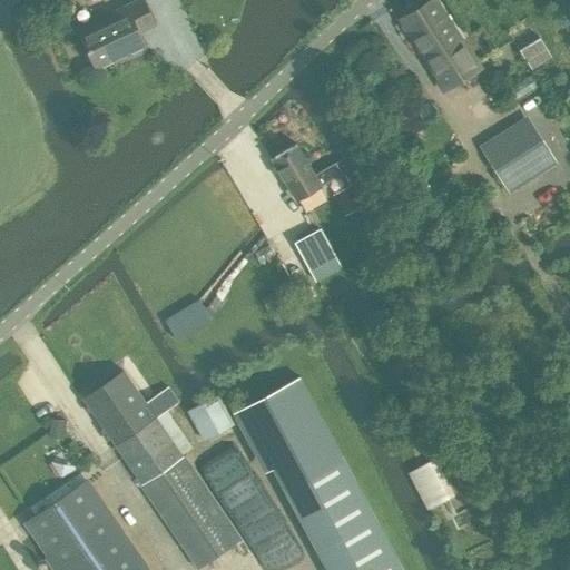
[(96,69),(146,46),(139,33),(156,26),(143,0),(138,0),(109,13),(111,19),(80,33),(96,69)]
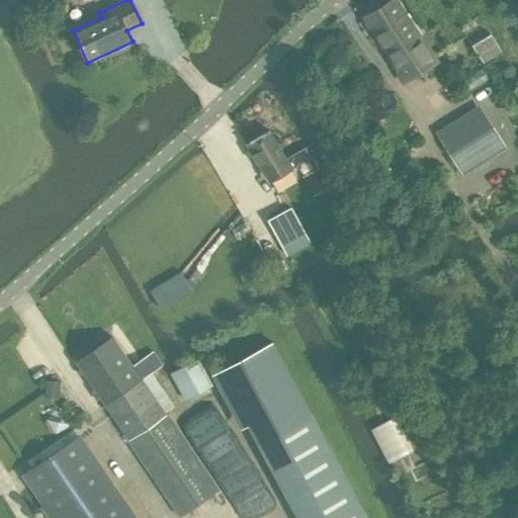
[(405,83),(436,63),(397,0),(394,0),(364,18),(405,83)]
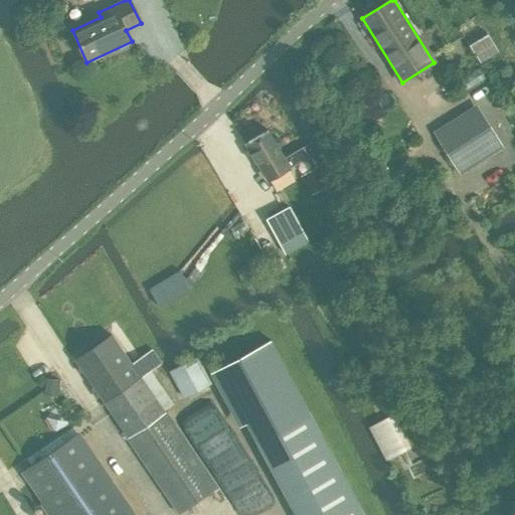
[(460,168),(498,143),(478,113),(440,138),(460,168)]
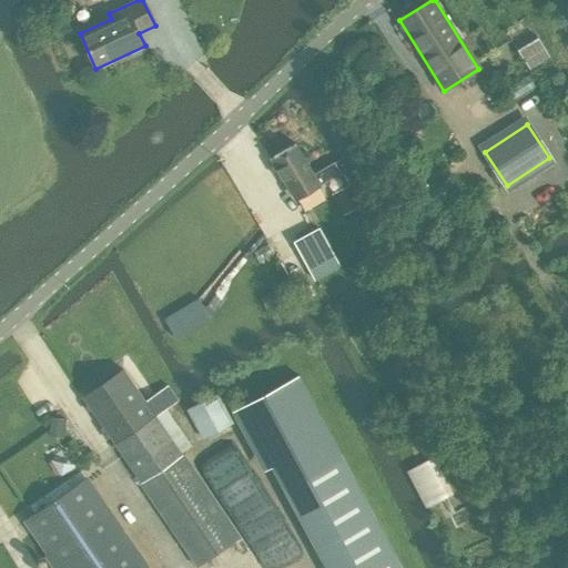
[(296,143),(271,159),(295,201),(341,174),(334,163),(314,174),(296,143)]
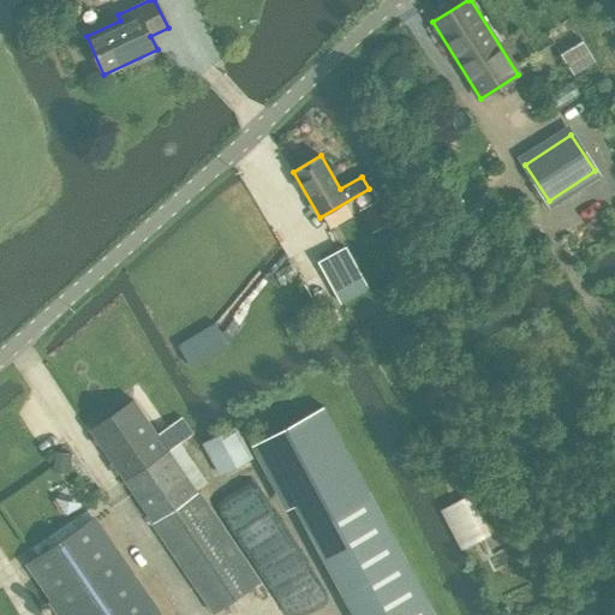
[(363,214),(372,231),(389,222),(390,221),(383,208),(381,204),(363,214)]
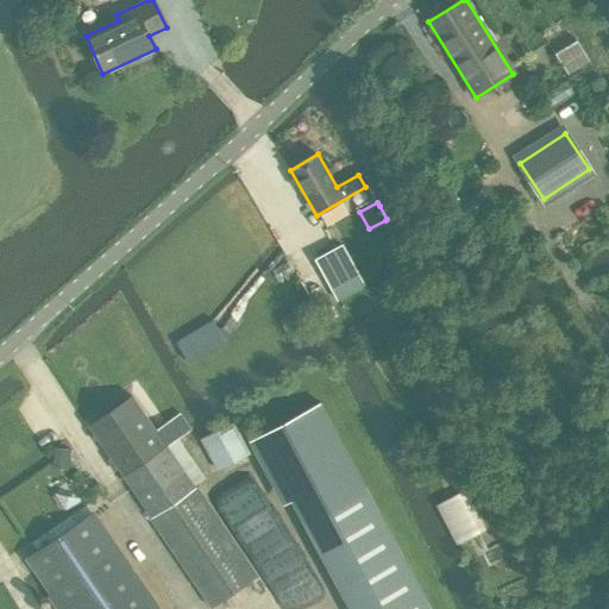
[(341,245),(315,259),(338,300),(364,286),(341,245)]
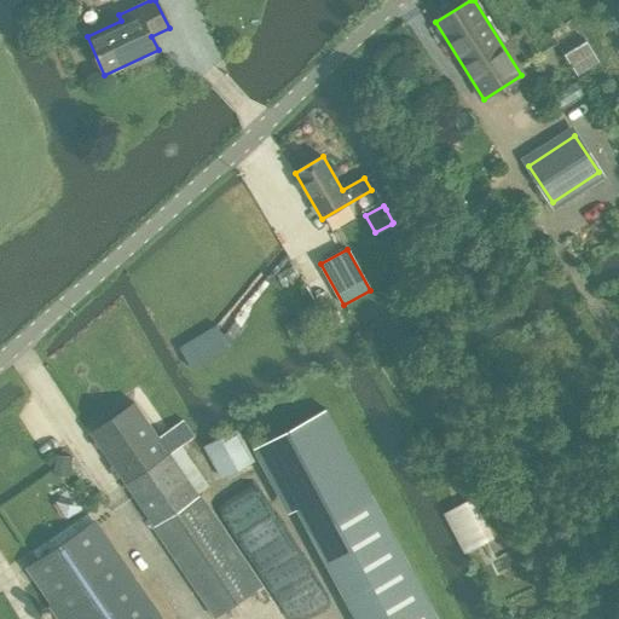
[(300,314),(283,325),(291,339),(308,328),(300,314)]
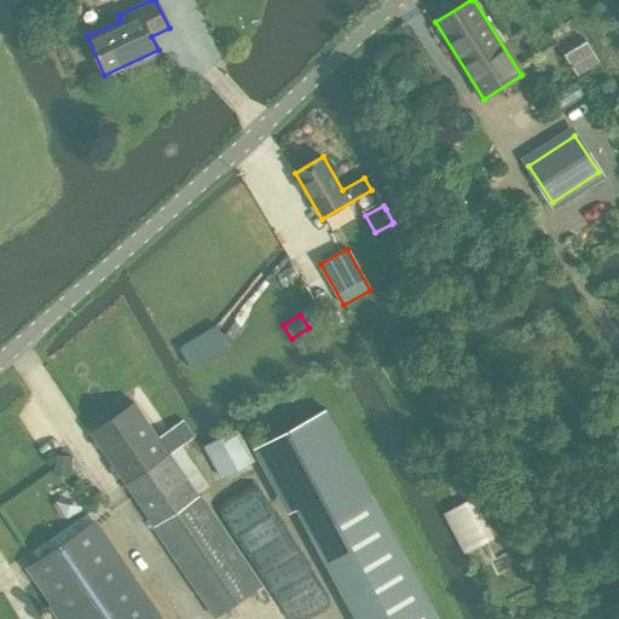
[(192,368),(229,347),(217,327),(180,348),(192,368)]
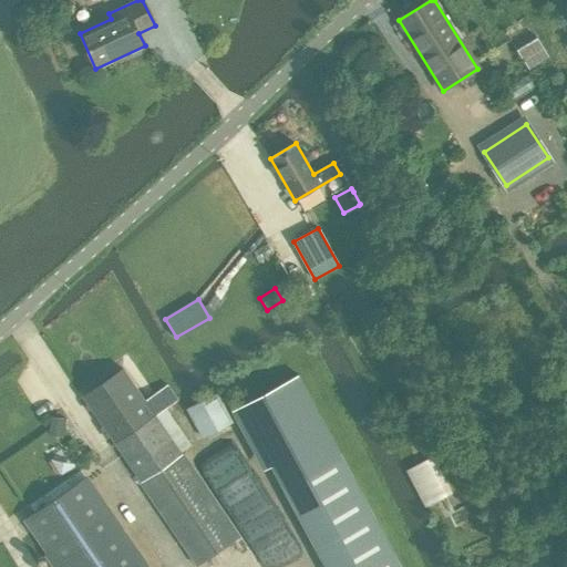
[(145,400),(124,369),(83,397),(142,482),(141,483),(197,566),(240,537),(184,454),(183,454),(167,432),(177,425),(166,409),(178,400),(177,398),(168,384),(145,400)]
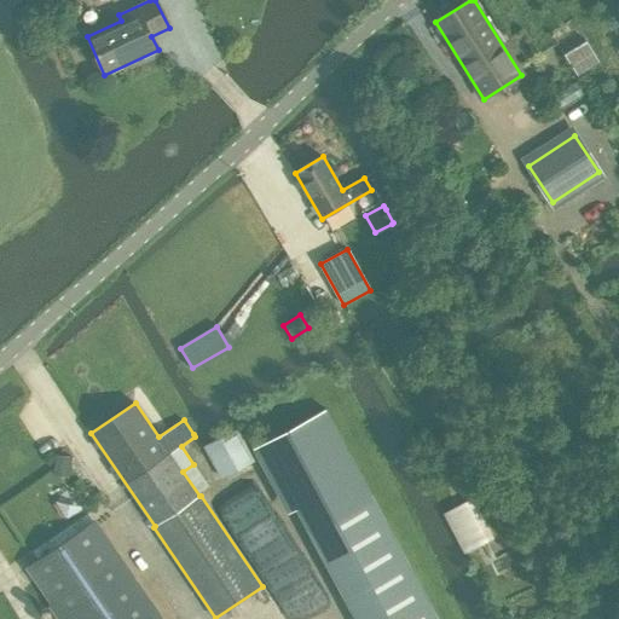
[(260,445),(353,618),(438,618),(327,410),(260,445)]
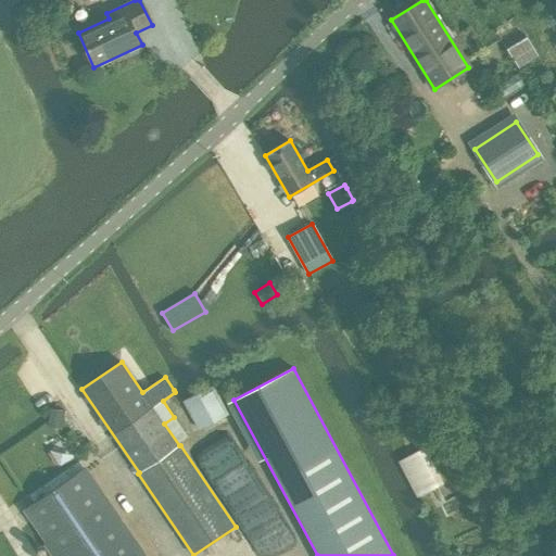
[(198,430),(229,413),(214,384),(182,401),(198,430)]
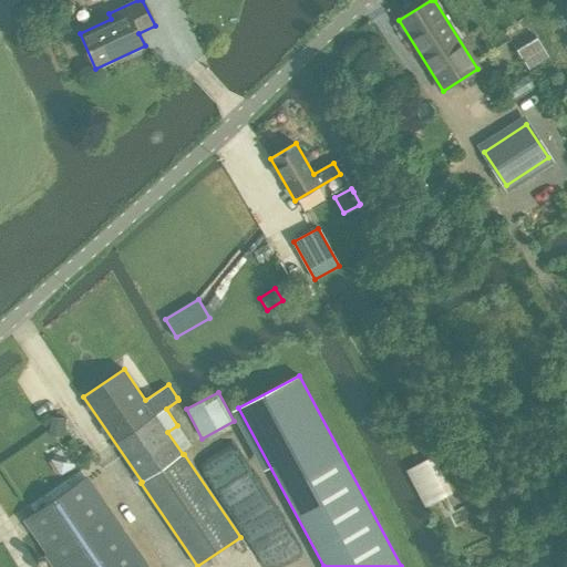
[(51,416),(50,430),(62,431),(63,418),(51,416)]
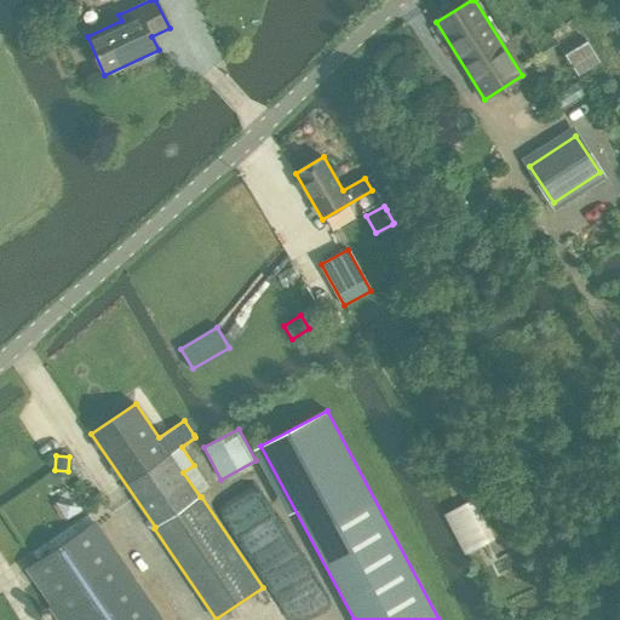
[(466,555),(489,543),(468,503),(445,515),(466,555)]
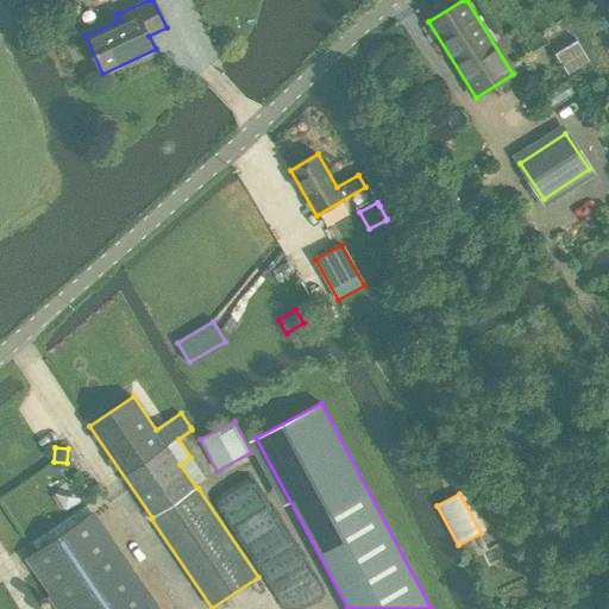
[(158,608),(94,513),(25,560),(58,608),(158,608)]
